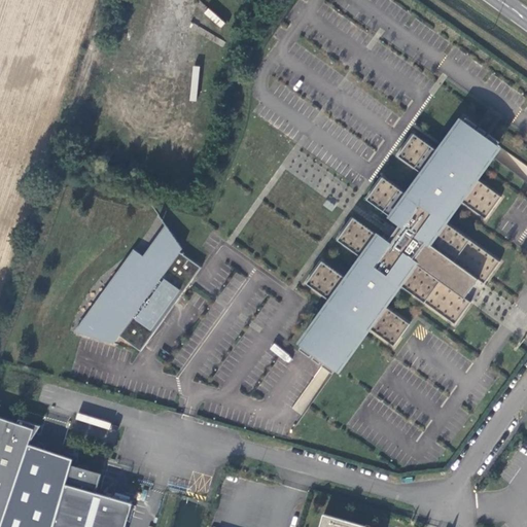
[(475,177),(500,142),(490,134),(487,137),(486,136),(488,133),(480,127),(478,130),(476,129),(478,126),(467,117),(442,153),(414,134),(398,155),(426,175),(411,197),(383,177),(367,200),(403,225),(400,231),(392,225),(386,234),(394,239),(390,244),(354,217),(338,240),(364,259),(350,281),(322,261),(307,283),(334,303),(301,349),(311,357),(313,354),(315,355),(313,358),(321,364),(323,361),(325,362),(323,365),(334,374),(367,326),(394,347),(410,324),(383,305),(398,284),(455,324),(471,303),(463,296),(466,291),(469,293),(476,285),(472,283),(477,278),(485,284),(500,261),(444,220),(459,200),(486,219),(502,197),(475,177)]
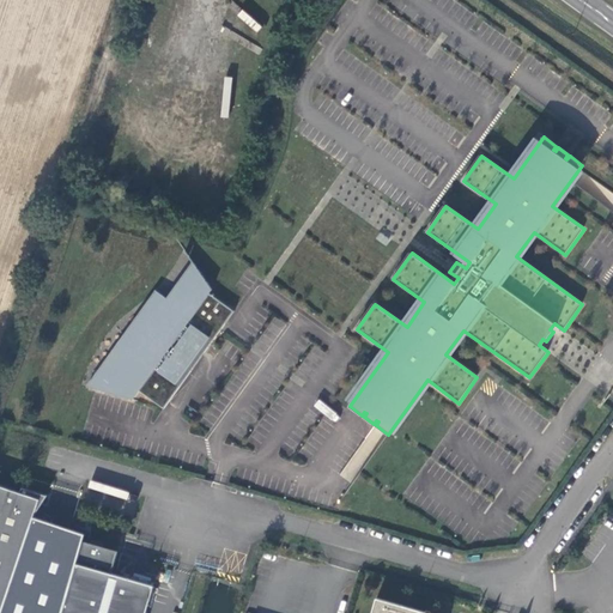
[(133,400),(140,390),(164,408),(235,311),(210,293),(213,290),(195,265),(187,277),(181,285),(169,299),(165,303),(159,309),(153,314),(147,320),(140,325),(137,328),(133,331),(128,335),(125,339),(121,344),(119,347),(115,352),(113,357),(109,362),(107,366),(104,371),(102,376),(101,381),(98,387),(98,389),(133,400)]
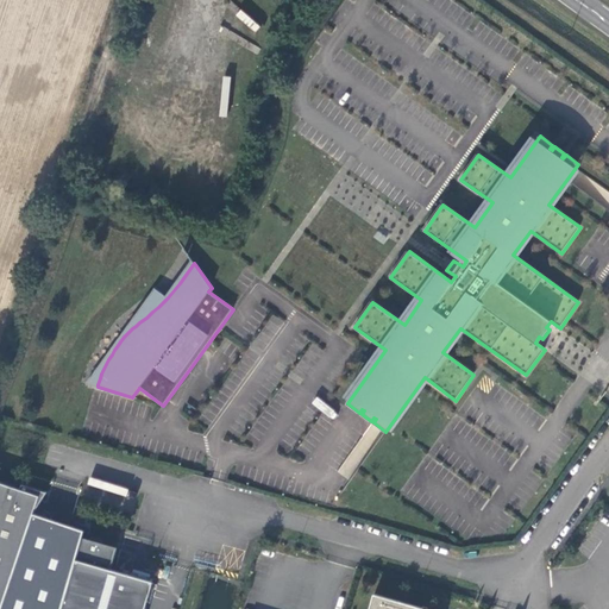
[(156,289),(87,384),(95,387),(98,387),(98,384),(100,378),(101,374),(104,369),(106,364),(108,359),(112,355),(114,350),(118,345),(120,341),(124,337),(127,333),(132,328),(136,326),(139,322),(146,318),(152,312),(158,307),(164,301),(168,297),(156,289)]
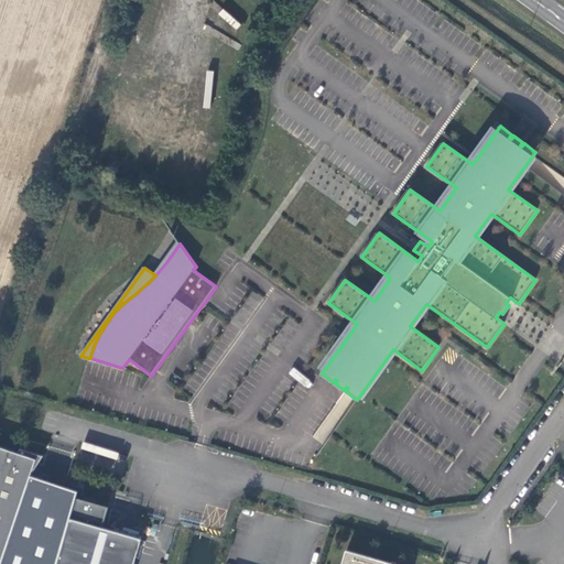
[(32,475),(43,456),(21,448),(20,453),(0,446),(0,563),(1,563),(32,475)]
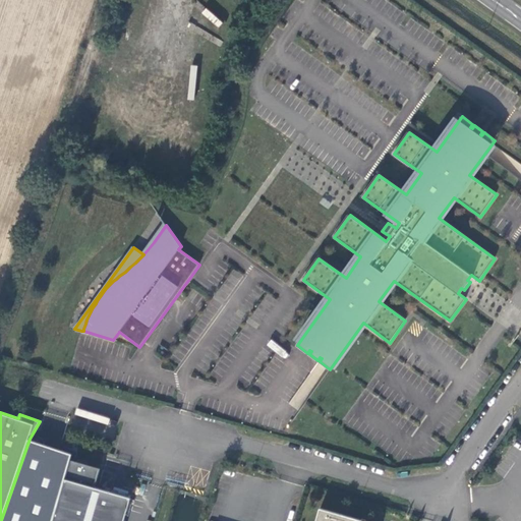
[(70,461),(52,520),(123,520),(130,499),(91,488),(98,468),(70,461)]
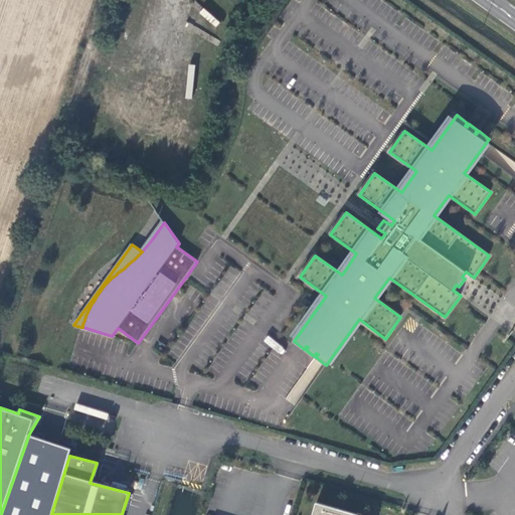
[(361,514),(320,503),(316,514),(361,514)]
